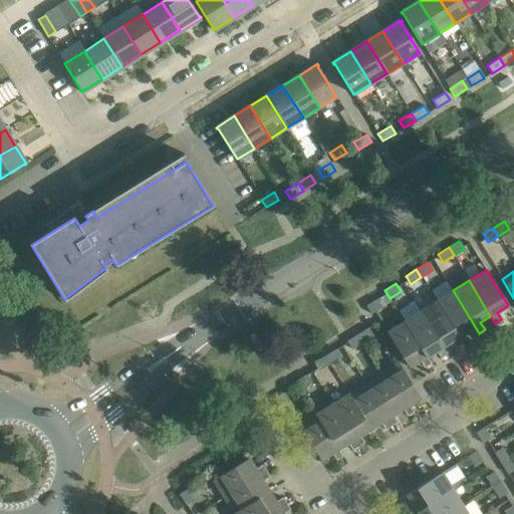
[(453,290),(436,301),(459,335),(469,329),(473,336),(479,333),(453,290)]
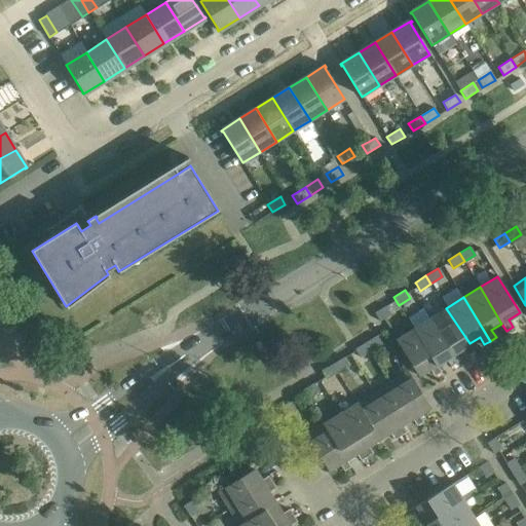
[(379,321),(382,318),(390,313),(385,306),(374,312),(379,321)]
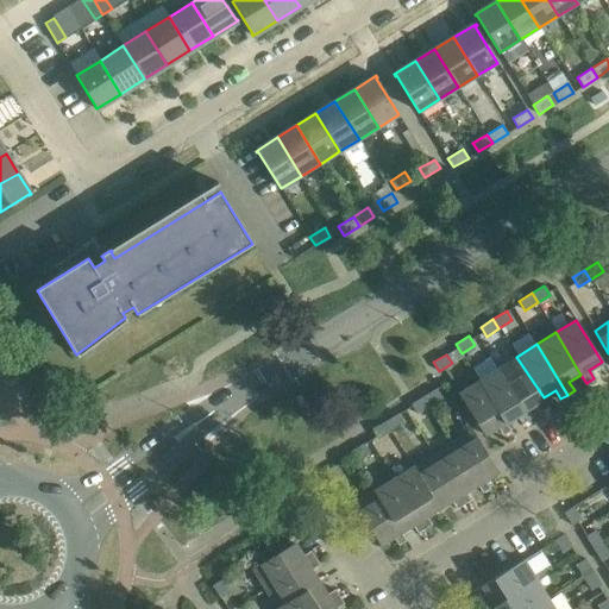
[(544,397),(516,357),(497,369),(523,410),(535,402),(541,410),(548,406),(544,397)]
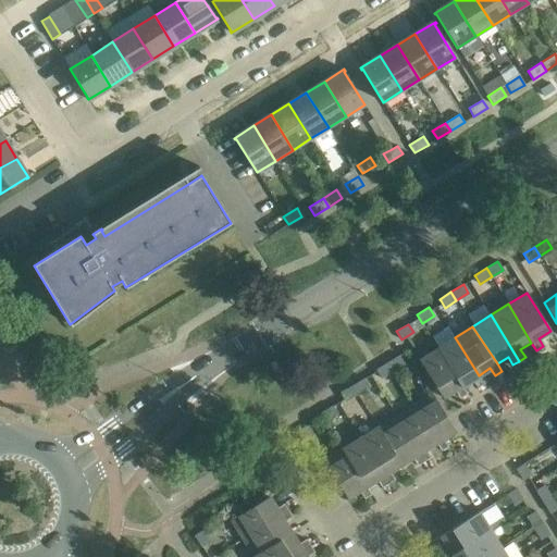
[(455,337),(437,348),(461,386),(472,380),(477,387),(484,383),(479,375),(455,337)]
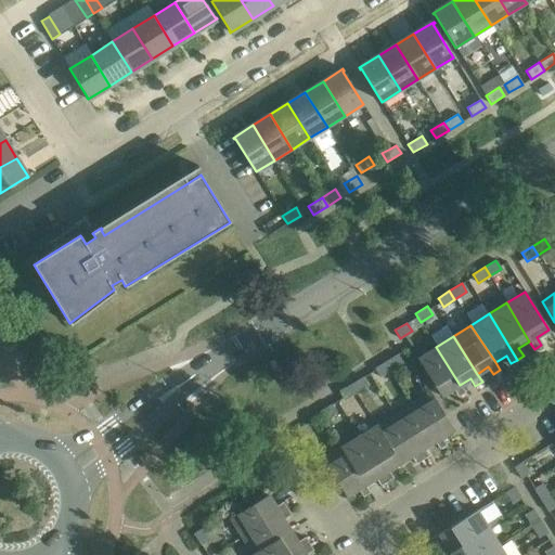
[(464,392),(460,385),(436,347),(417,358),(441,397),(453,389),(457,397),(464,392)]
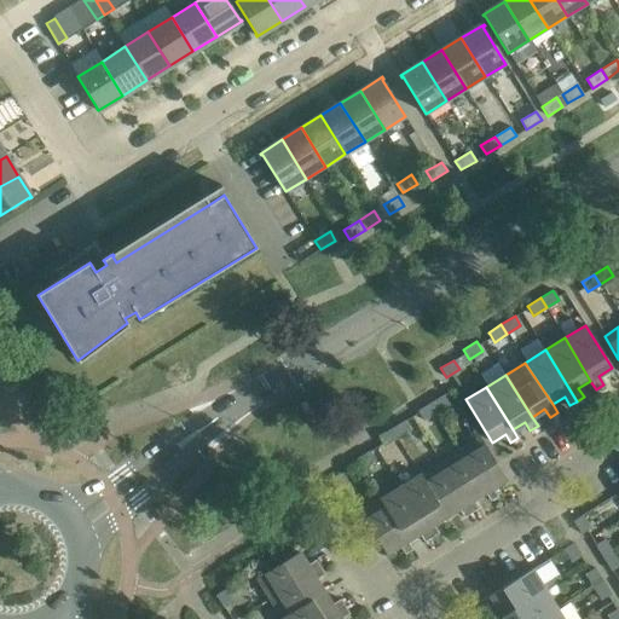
[(443,394),(431,403),(437,412),(449,404),(443,394)]
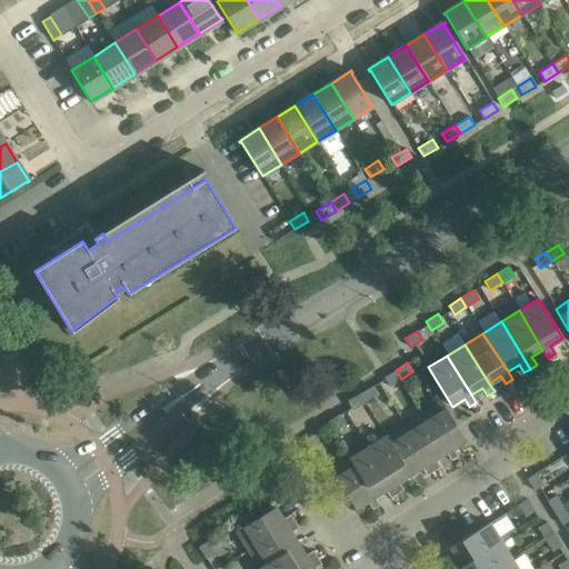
[(383,378),(389,386),(401,379),(396,370),(383,378)]
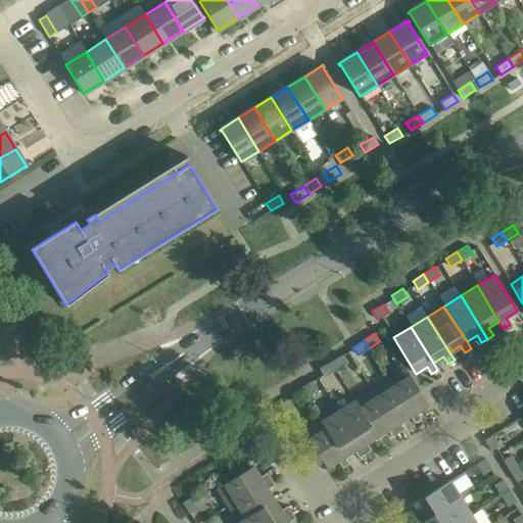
[(341,354),(330,362),(335,370),(346,363),(341,354)]
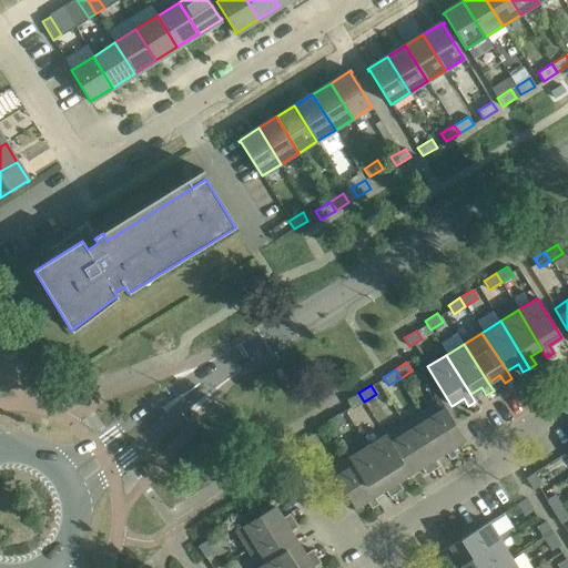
[(347,401),(351,406),(353,409),(364,402),(358,393),(347,401)]
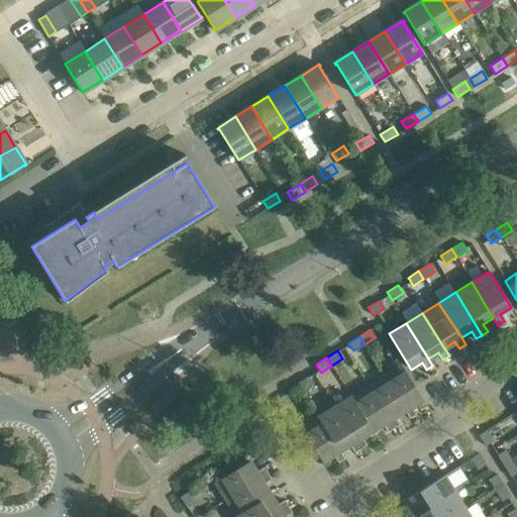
[(400,365),(383,376),(404,411),(409,418),(415,414),(411,407),(422,400),(400,365)]
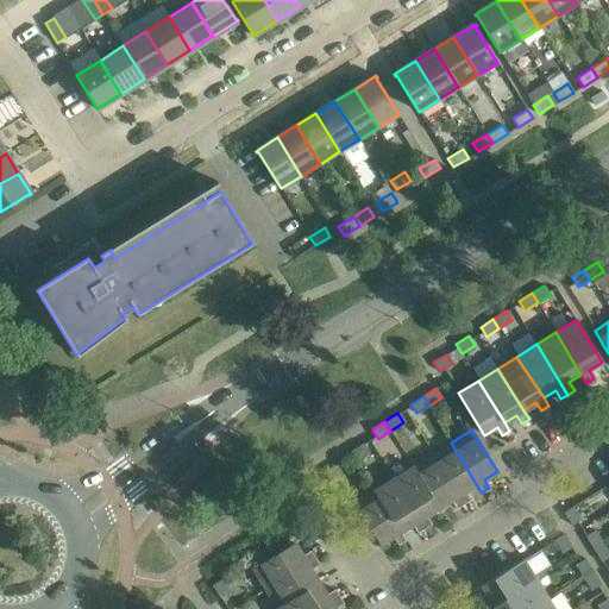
[(451,443),(432,454),(463,504),(470,500),(465,491),(476,484),(451,443)]
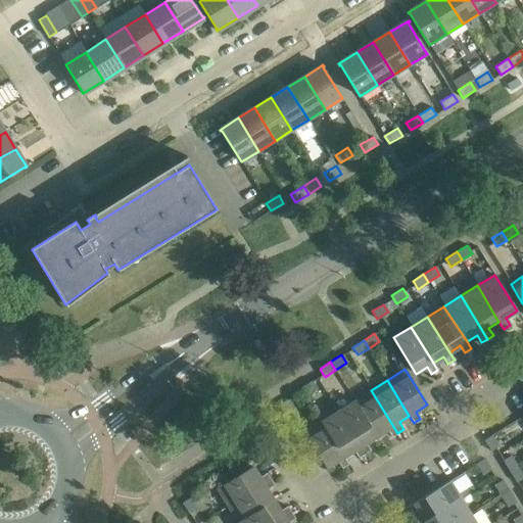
[(300,388),(302,391),(305,395),(317,389),(312,381),(300,388)]
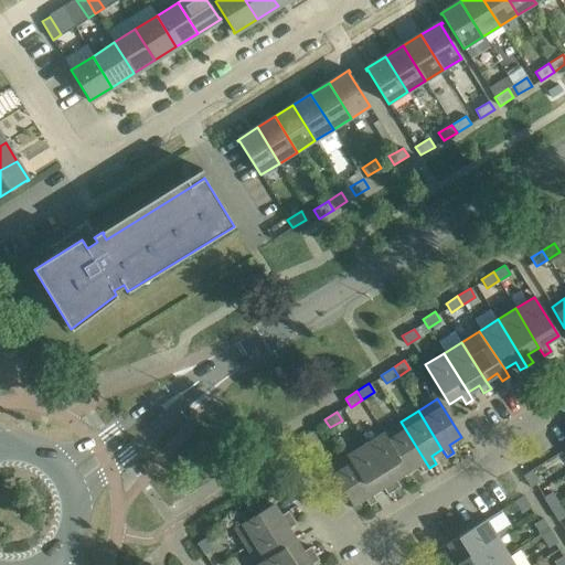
[(401,422),(383,433),(406,471),(418,465),(423,472),(429,468),(401,422)]
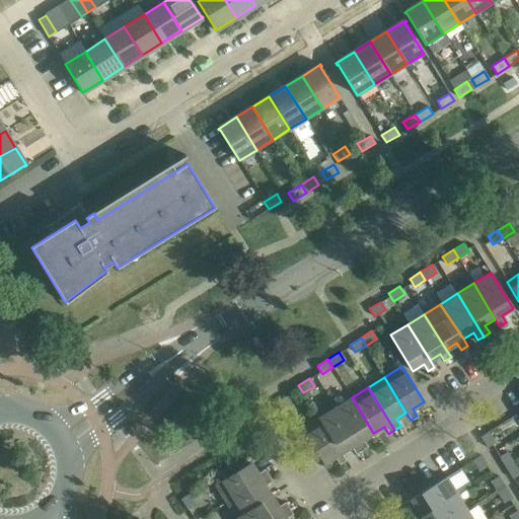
[(287,396),(276,403),(281,412),(292,404),(287,396)]
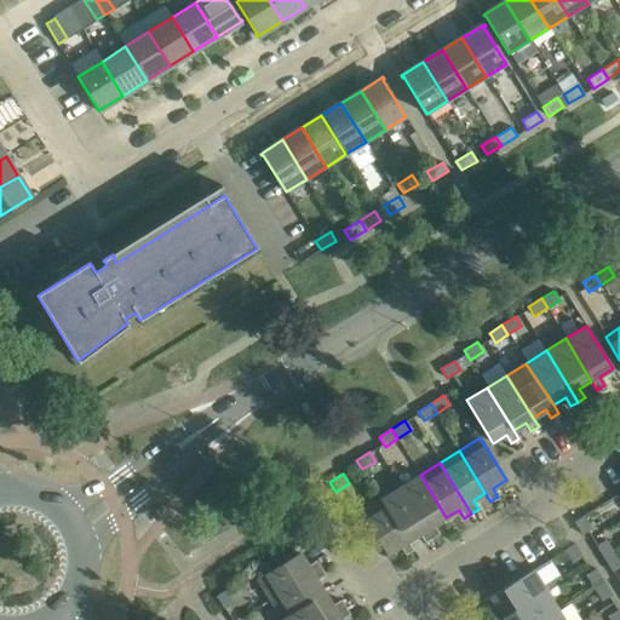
[(400,487),(431,538),(438,534),(434,526),(446,517),(420,475),(400,487)]
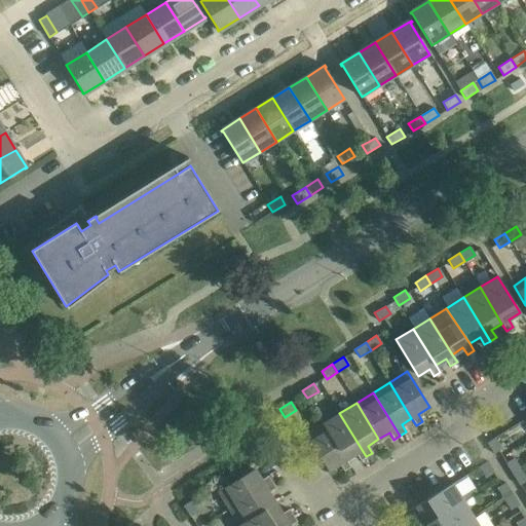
[(339,413),(323,423),(345,459),(355,453),(360,460),(366,456),(339,413)]
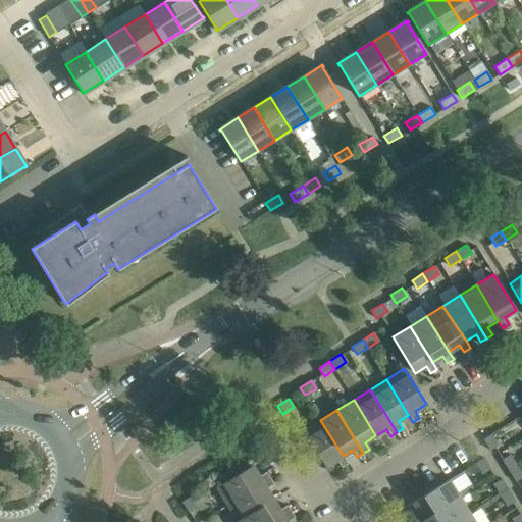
[(303,431),(316,453),(325,467),(336,460),(341,467),(348,463),(343,456),(320,420),(303,431)]
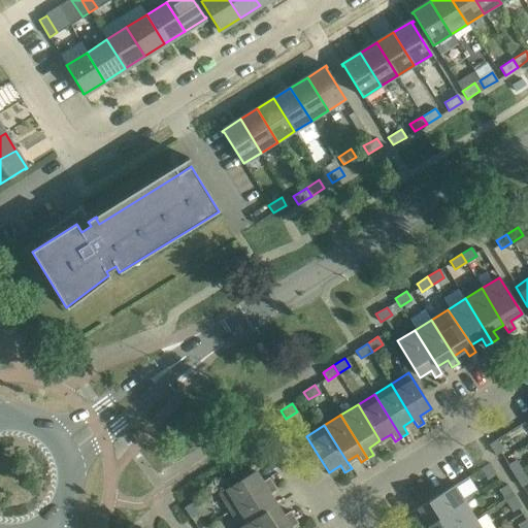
[(503,450),(496,439),(488,444),(495,455),(503,450)]
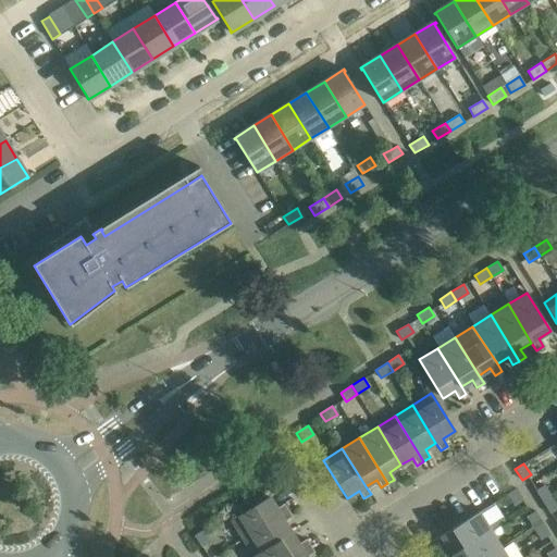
[(534,490),(542,502),(551,496),(543,484),(534,490)]
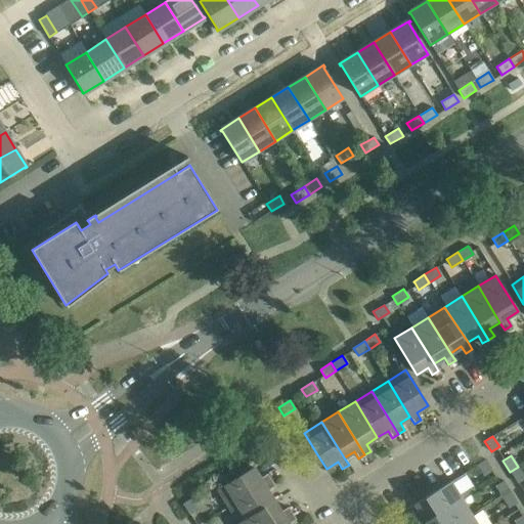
[(491,471),(485,460),(477,465),(484,476),(491,471)]
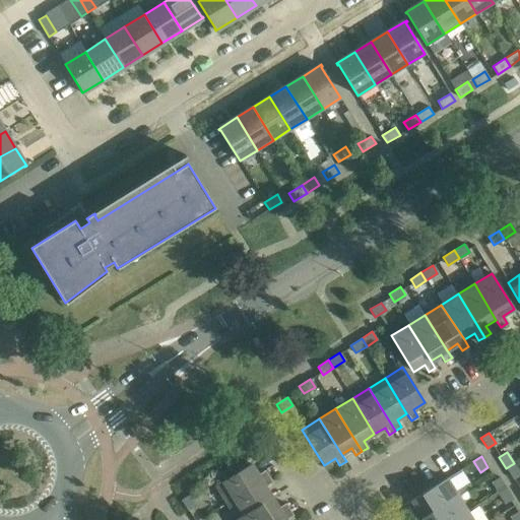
[(215,485),(226,503),(268,476),(265,470),(258,474),(251,463),(215,485)]
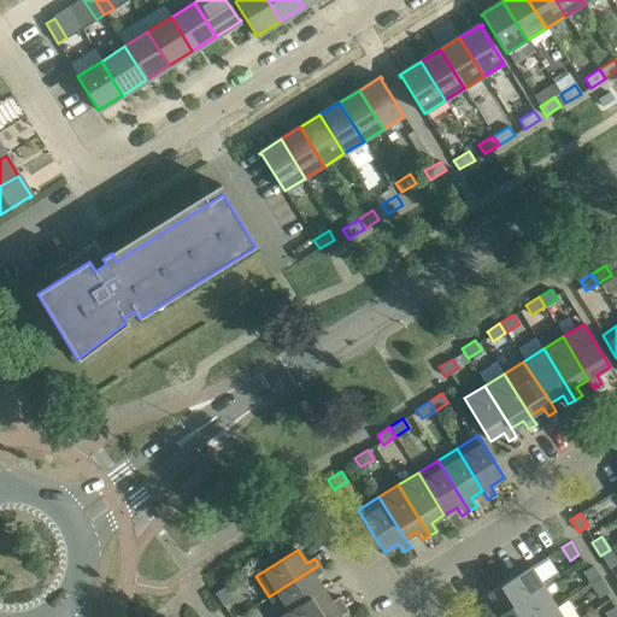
[(616,563),(616,560),(610,550),(600,556),(609,569),(616,563)]
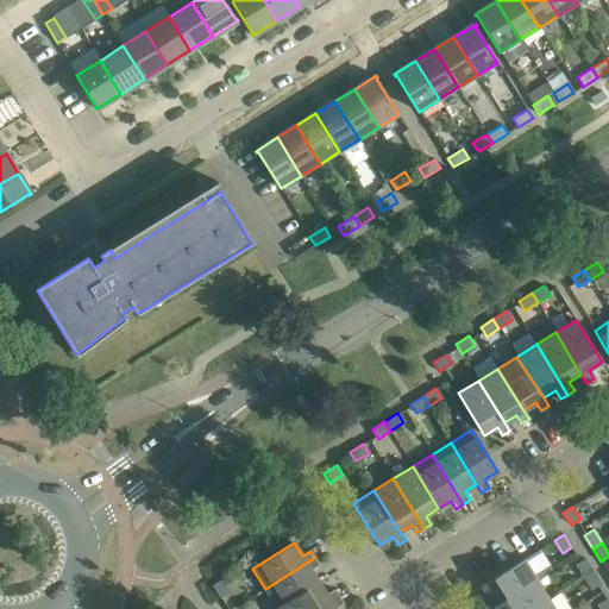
[(319,565),(314,558),(265,589),(277,608),(319,582),(311,570),(319,565)]
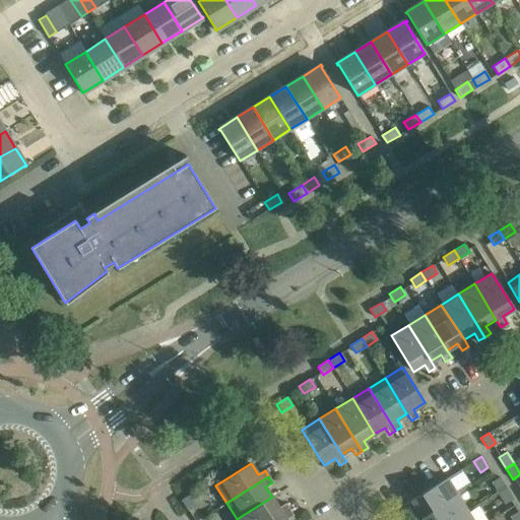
[(499,476),(496,479),(491,481),(498,493),(506,488),(499,476)]
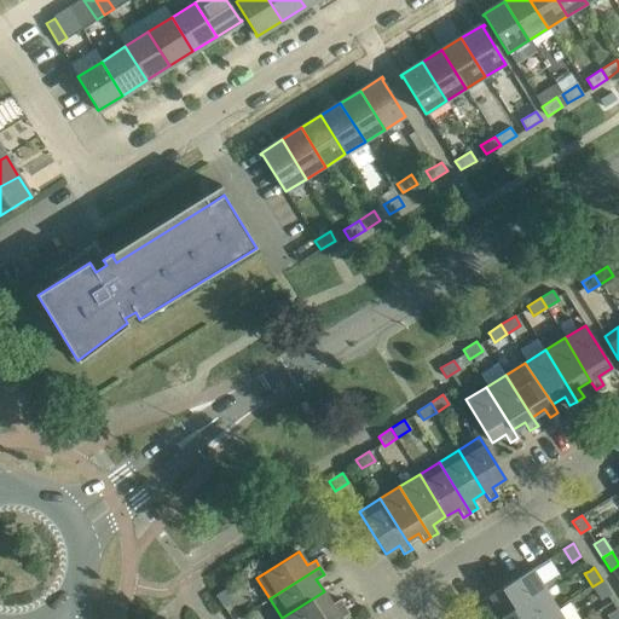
[(544,589),(532,568),(490,595),(480,601),(485,609),(493,603),(502,615),(544,589)]
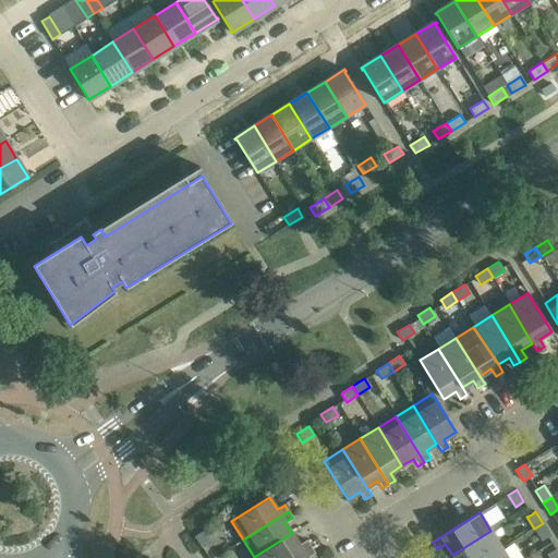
[(543,523),(534,529),(542,541),(550,535),(543,523)]
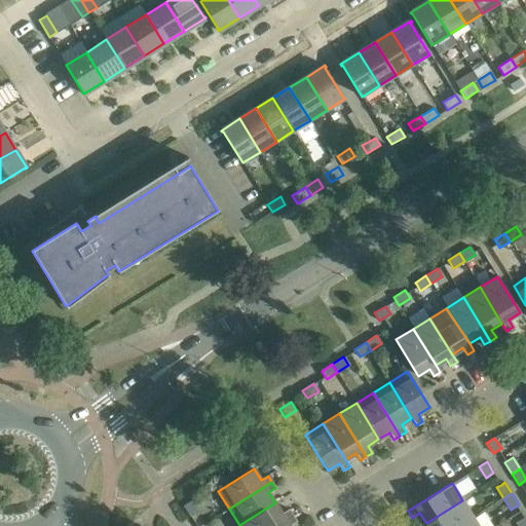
[(197,512),(190,500),(183,505),(189,517),(197,512)]
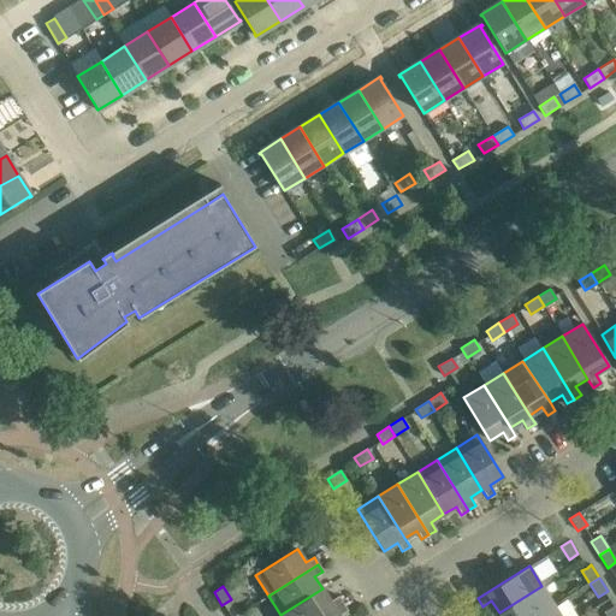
[(538,615),(555,605),(542,586),(499,612),(501,615),(538,615)]
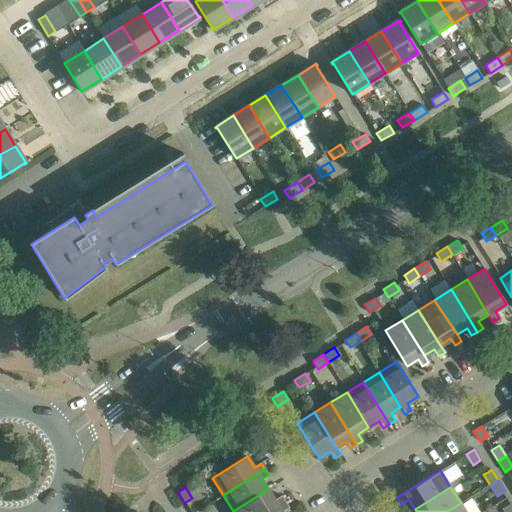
[(233,511),(267,511),(285,501),(281,495),(274,500),(268,489),(233,511)]
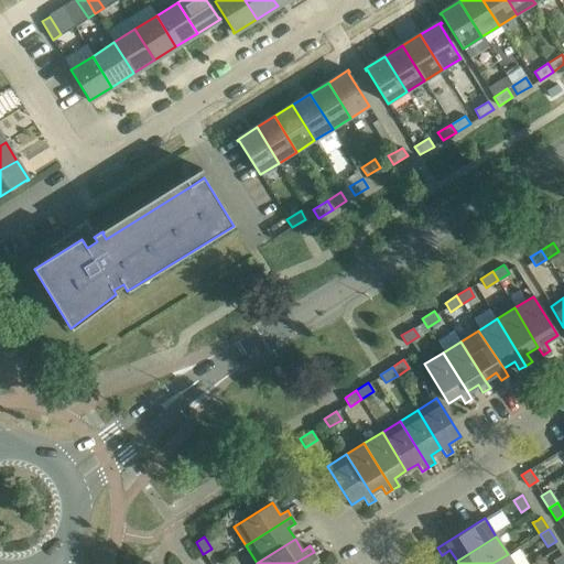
[(318,559),(314,552),(294,563),(310,563),(311,563),(318,559)]
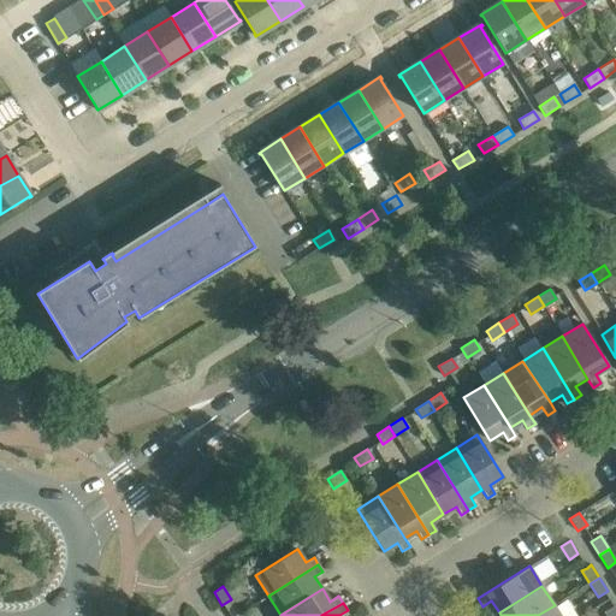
[(560,615),(555,605),(538,615),(560,615)]
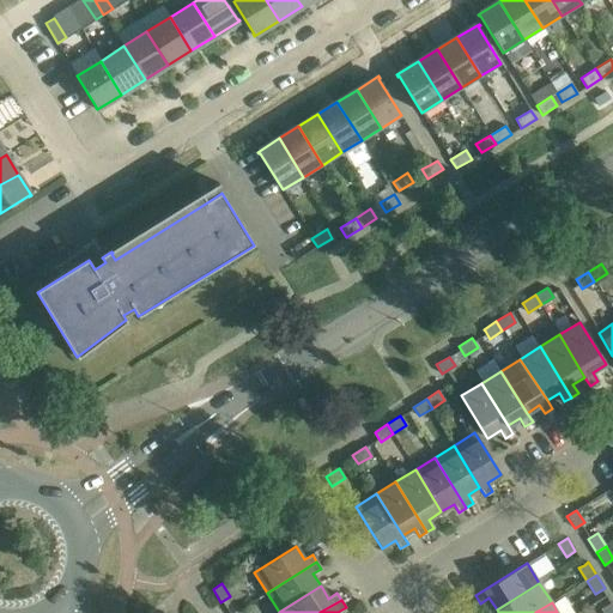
[(612,612),(612,606),(611,602),(601,608),(604,612),(612,612)]
